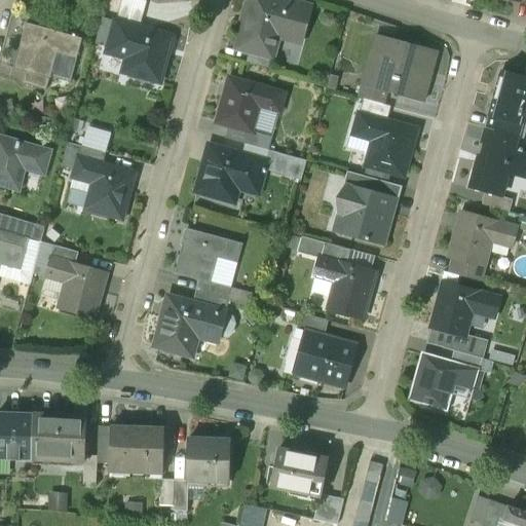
[(309,5),(289,0),(271,0),(269,8),(305,19),(309,5)]
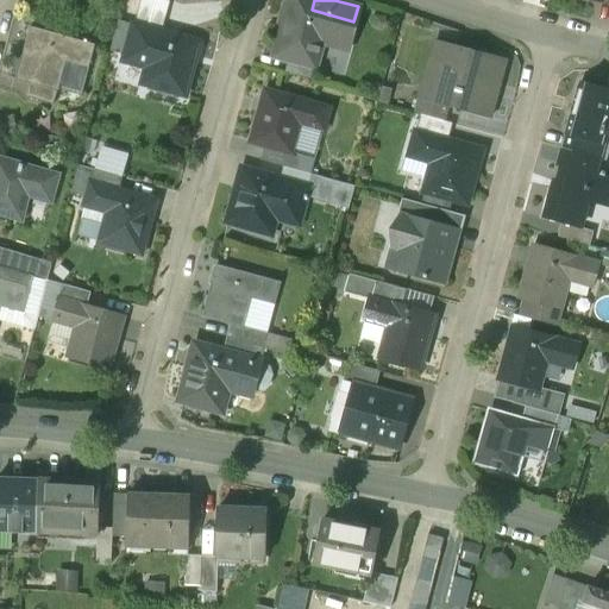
[(312,10),(284,2),(278,24),(283,25),(275,56),(289,60),(316,68),(318,66),(325,37),(347,43),(353,22),(312,10)]
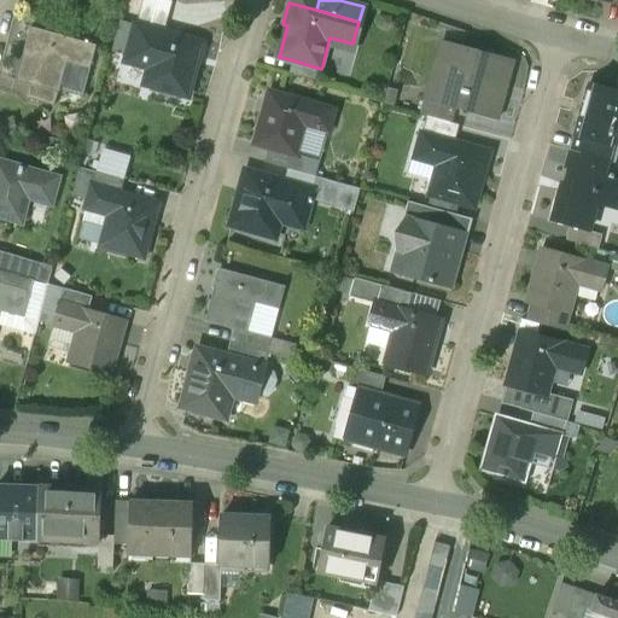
[(136,25),(121,22),(112,52),(128,56),(130,48),(136,25)]
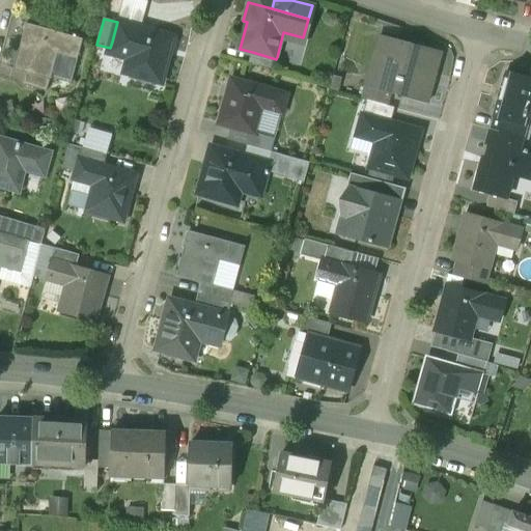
[(173,37),(117,22),(112,42),(132,47),(124,73),(161,82),(173,37)]
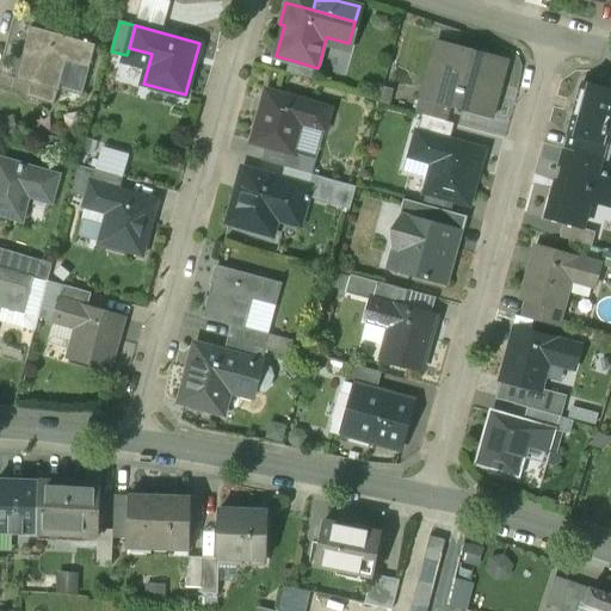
[(96,45),(30,28),(16,79),(30,82),(57,91),(66,61),(88,67),(96,45)]
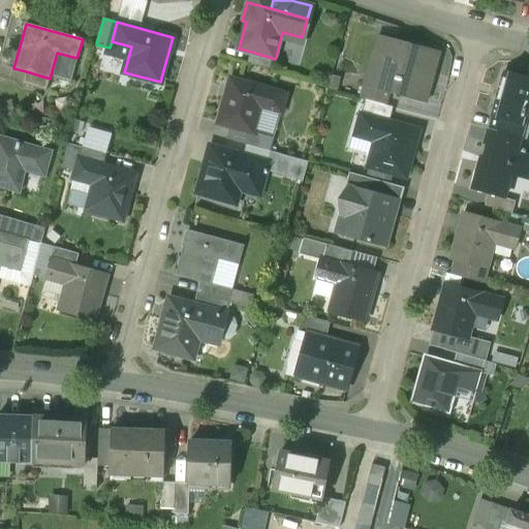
[(413,47),(385,38),(372,87),(371,87),(389,92),(425,102),(437,56),(413,49),(413,47)]
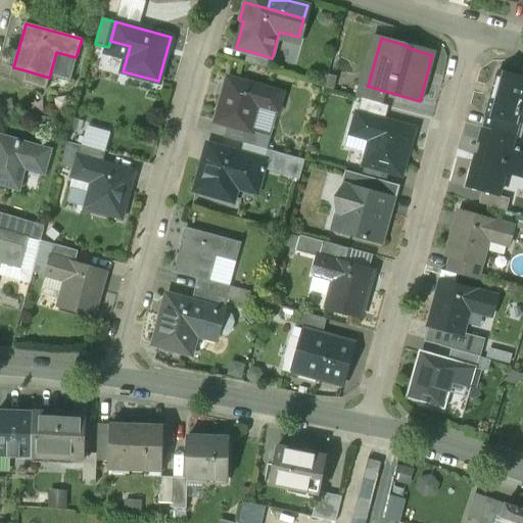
[(272,58),(248,51),(245,62),(270,68),(273,56),(272,58)]
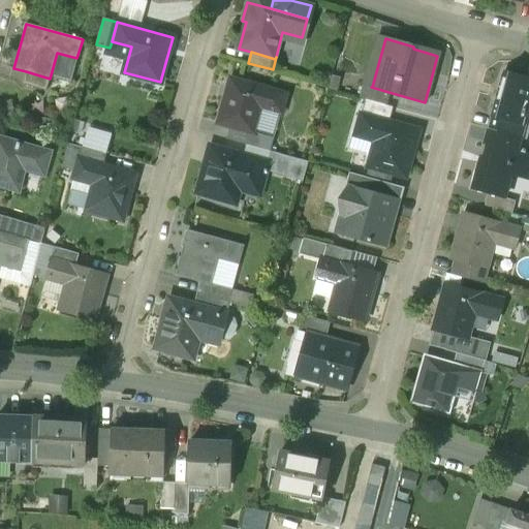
[(50,79),(26,71),(23,84),(47,90),(50,79)]
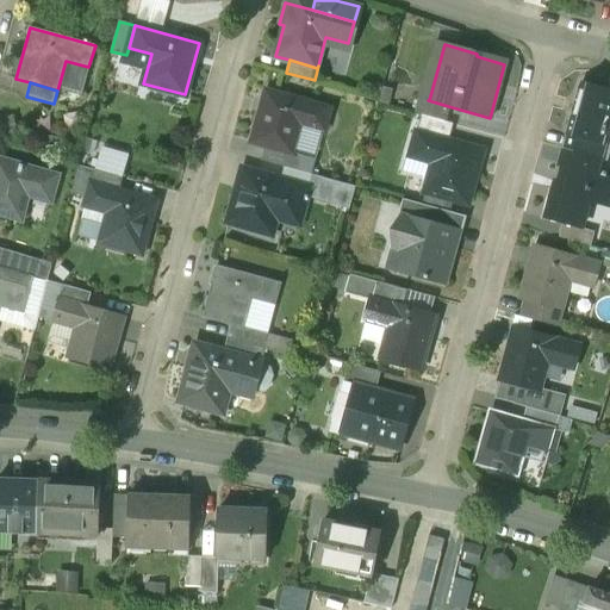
[(609,89),(584,82),(576,114),(571,113),(566,134),(570,135),(598,143),(599,142),(605,117),(609,117),(609,89)]
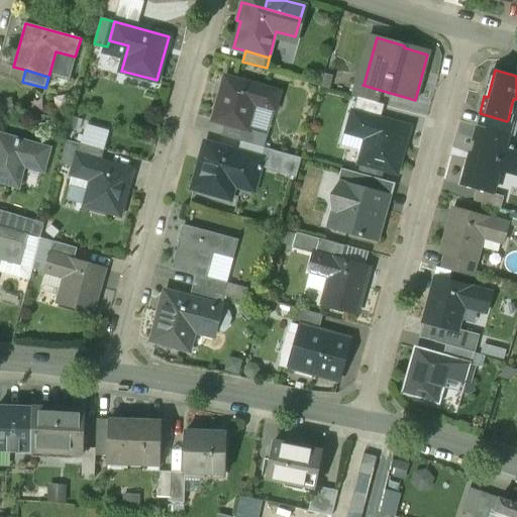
[(280,91),(225,76),(213,120),(224,123),(248,129),(254,104),(275,110),(280,91)]
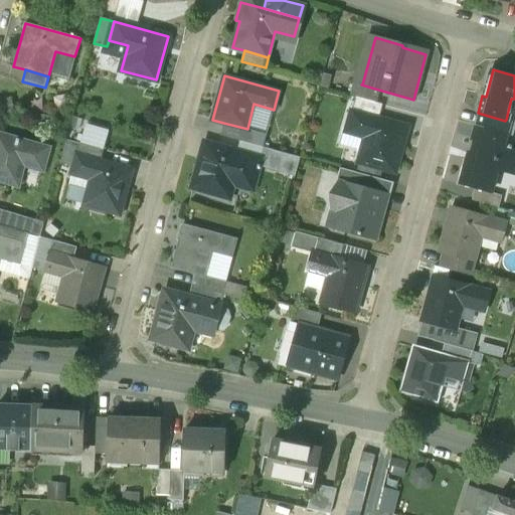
[(378,90),(361,84),(362,84),(355,82),(351,96),(375,102),(378,90)]
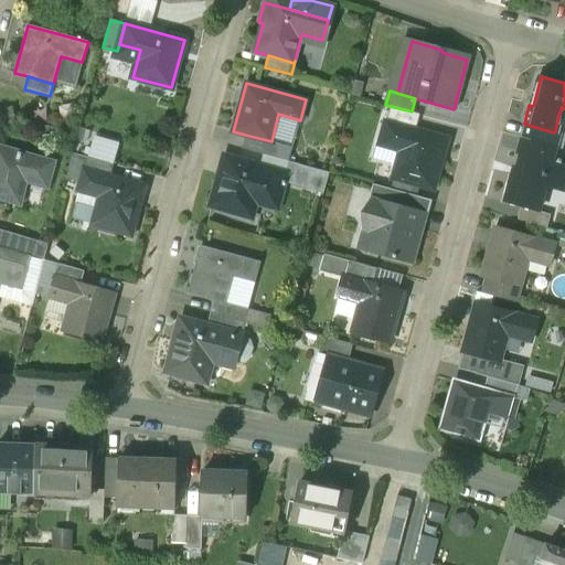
[(446,139),(386,123),(381,142),(402,149),(394,177),(419,183),(433,187),(446,139)]
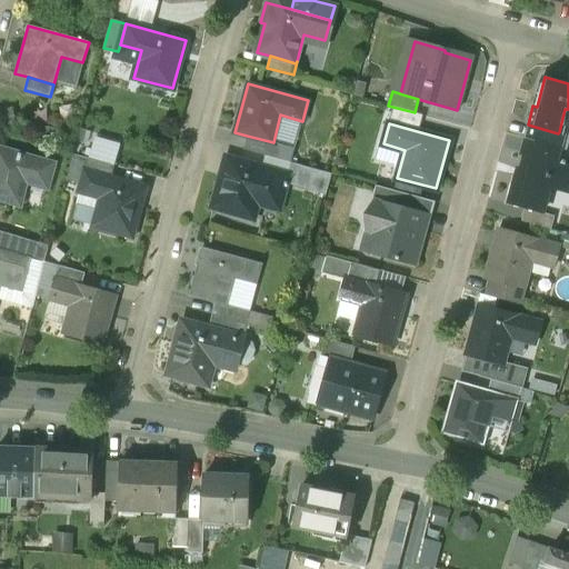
[(558,133),(531,126),(527,139),(553,147),(559,148),(562,133),(559,132),(558,133)]
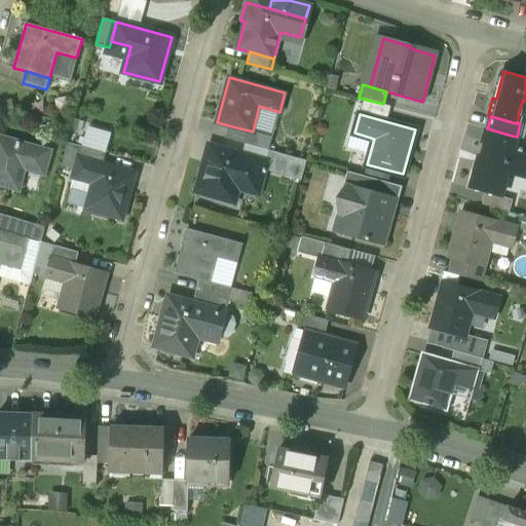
[(253,132),(228,125),(225,138),(245,143),(249,144),(253,132)]
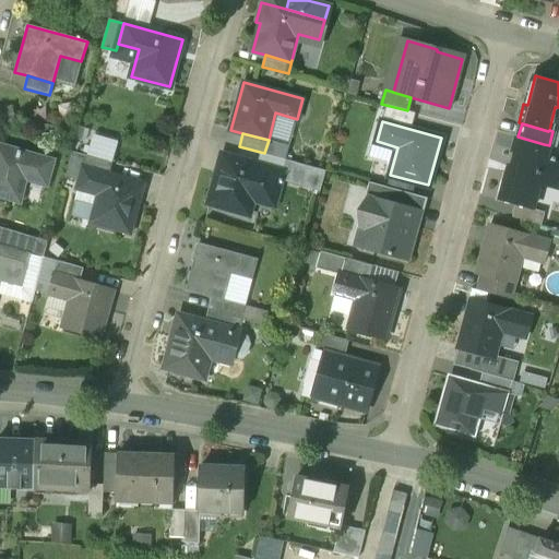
[(518,137),(516,137),(513,149),(540,156),(544,144),(518,137)]
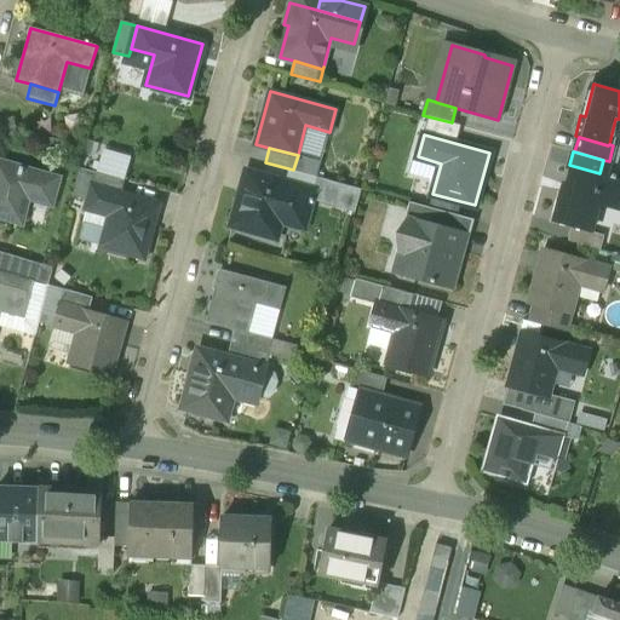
[(298,155),(293,170),(317,176),(320,177),(323,162),(298,155)]
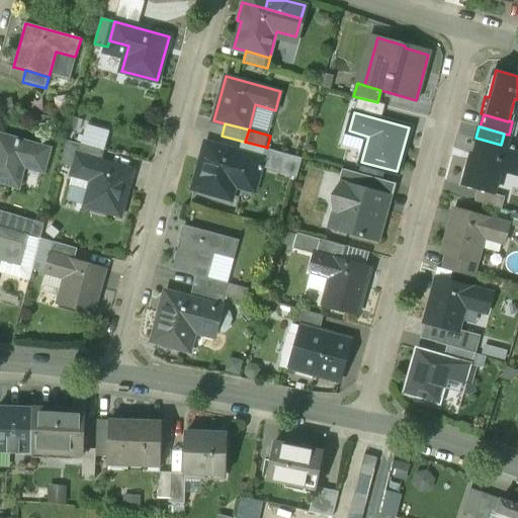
[(16,141),(0,136),(0,182),(17,188),(24,163),(45,168),(50,149),(16,140),(16,141)]
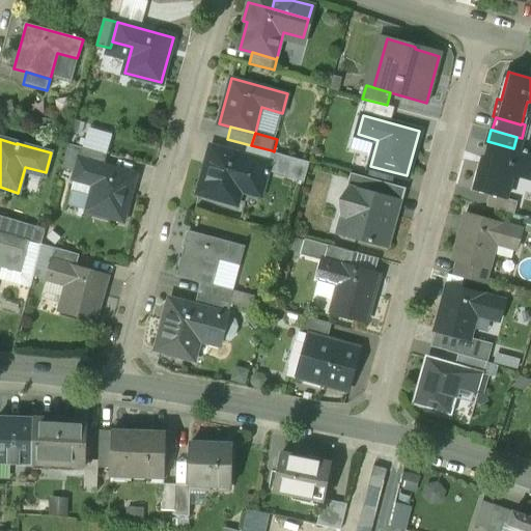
[(530,154),(513,148),(487,141),(487,143),(490,144),(483,164),(480,164),(473,189),(485,193),(505,198),(512,172),(530,177),(530,154)]
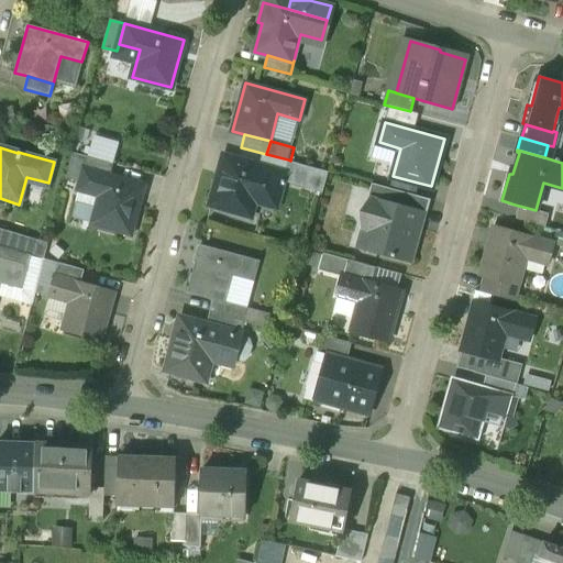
[(88,157),(74,153),(66,178),(80,183),(85,169),(88,157)]
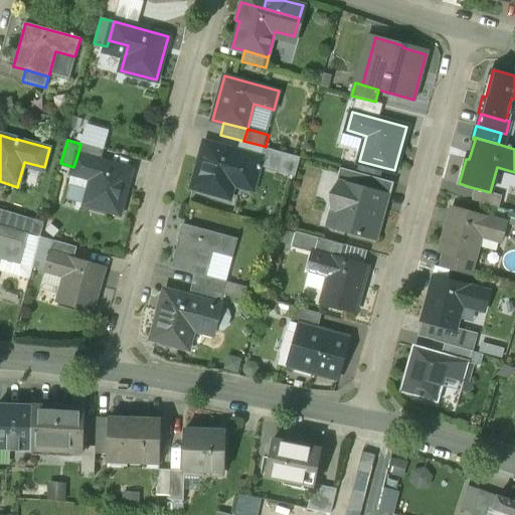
[(239,140),(236,152),(261,158),(264,146),(243,141),(239,140)]
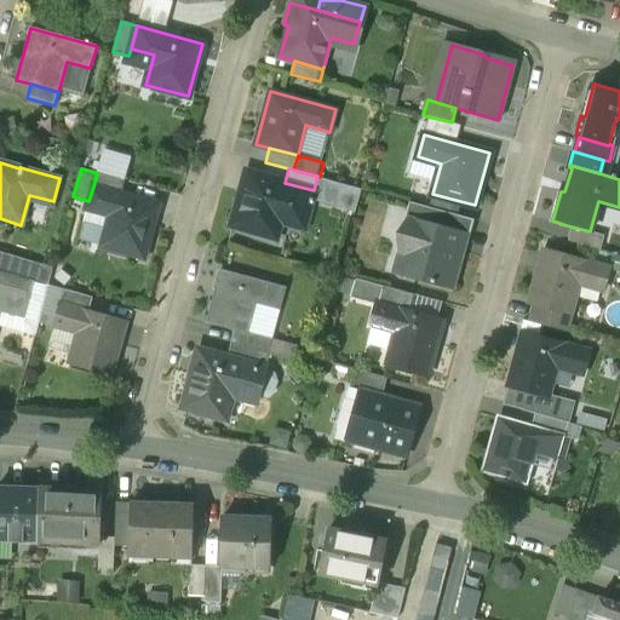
[(285,183),(247,172),(233,225),(275,236),(283,206),(308,212),(314,190),(285,183)]
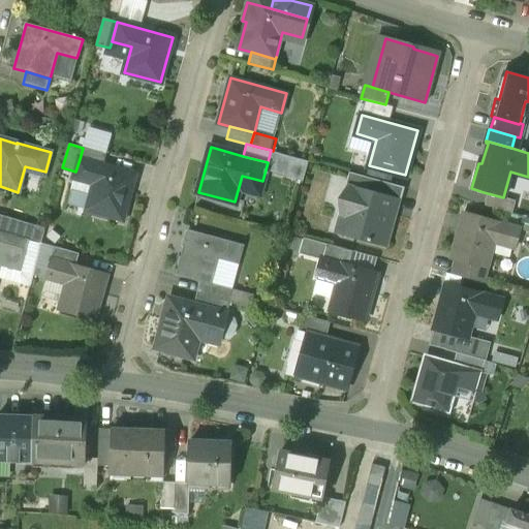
[(106,154),(83,148),(80,159),(103,165),(106,154)]
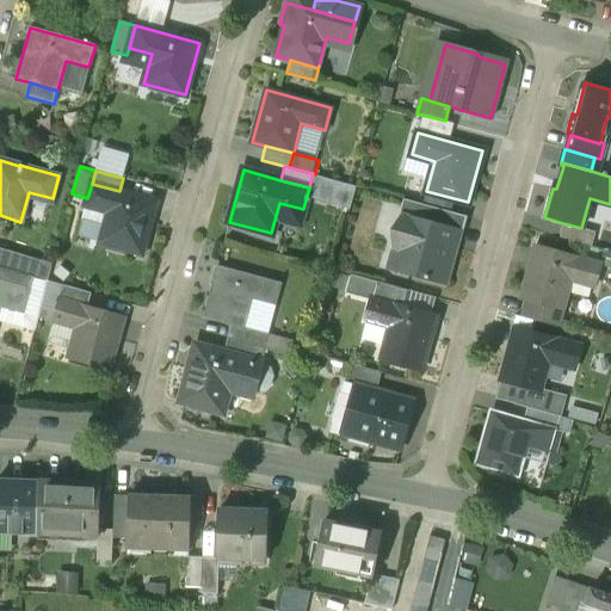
[(119,191),(92,184),(87,198),(85,205),(109,213),(105,226),(100,242),(141,253),(155,202),(119,191)]
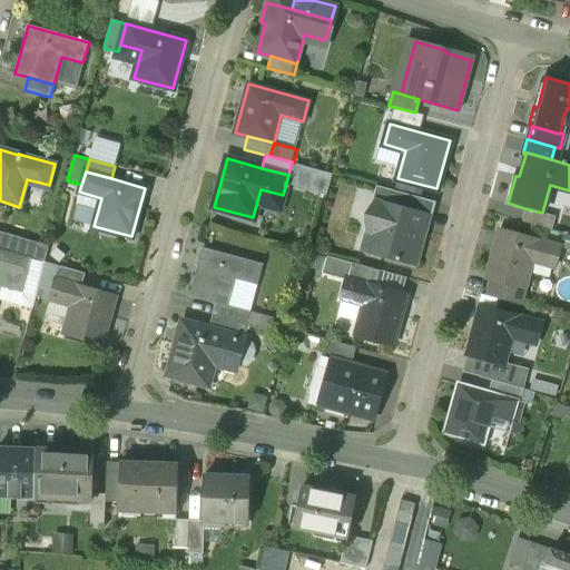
[(423,185),(397,178),(394,190),(420,197),(422,192),(423,185)]
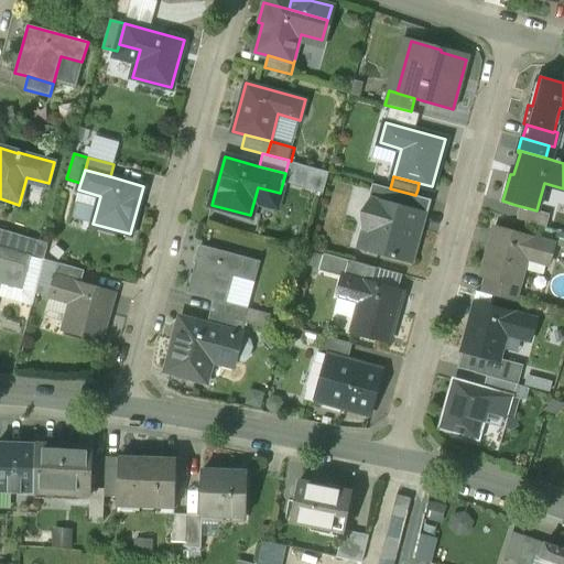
[(390,188),(375,184),(371,198),(376,199),(376,198),(421,210),(424,197),(415,195),(390,188)]
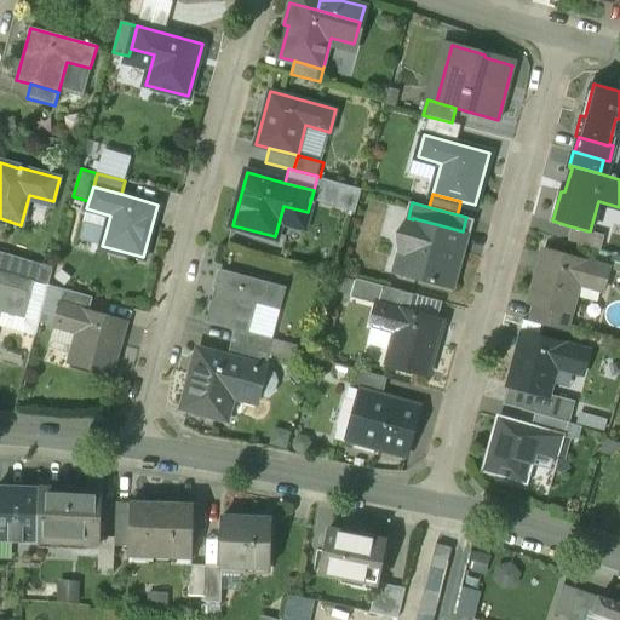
[(110,216),(86,208),(82,223),(107,229),(110,216)]
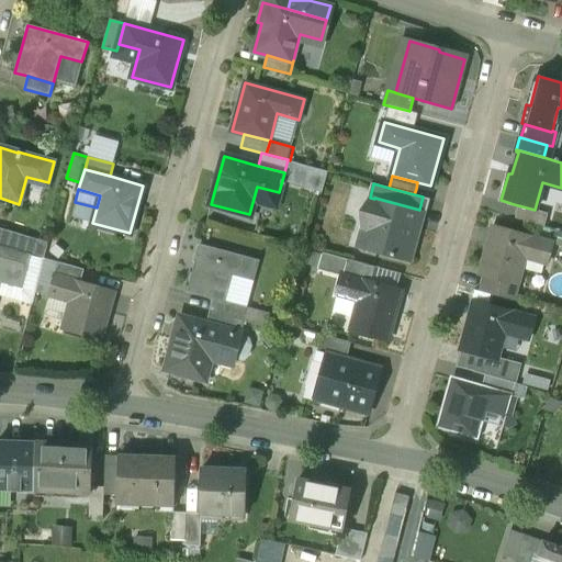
[(419,210),(374,198),(374,199),(360,248),(409,262),(416,240),(412,239),(419,210)]
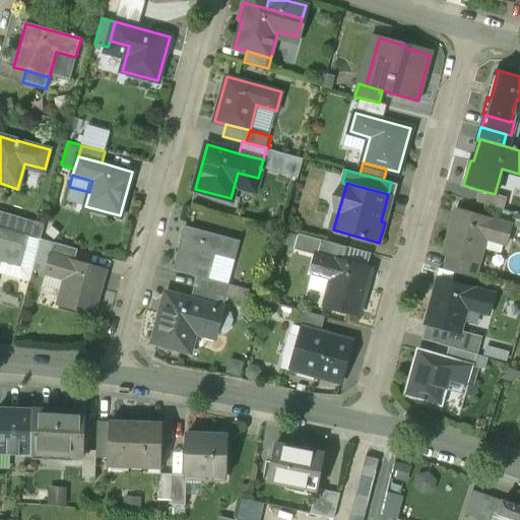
[(495,194),(475,189),(472,200),(503,208),(506,197),(495,194)]
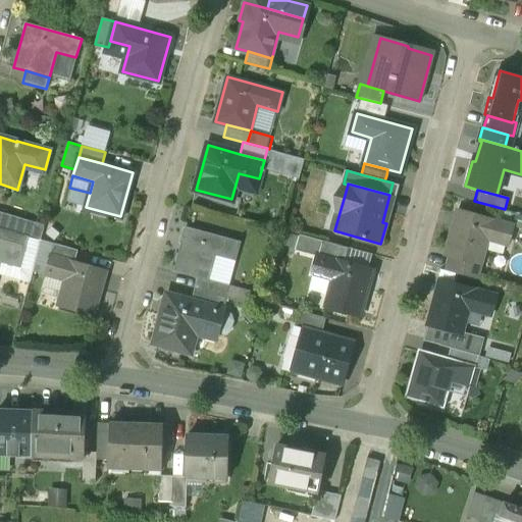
[(512,225),(457,210),(445,254),(451,256),(480,264),(487,239),(508,244),(512,225)]
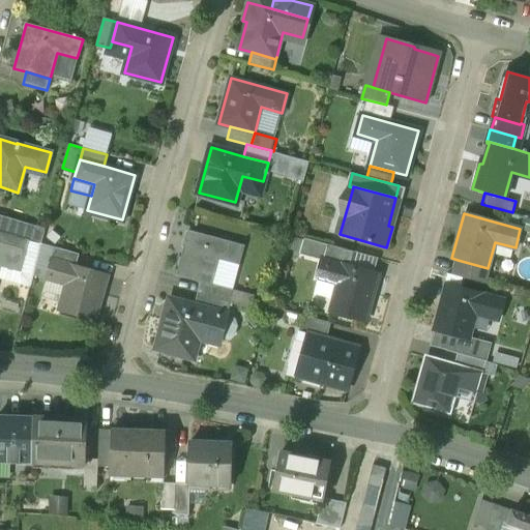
[(32,225),(0,216),(0,232),(27,240),(28,240),(32,225)]
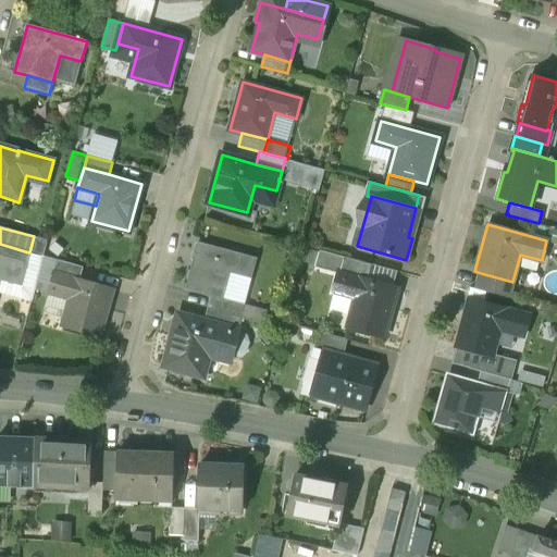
[(48,240),(34,236),(29,252),(44,257),(48,240)]
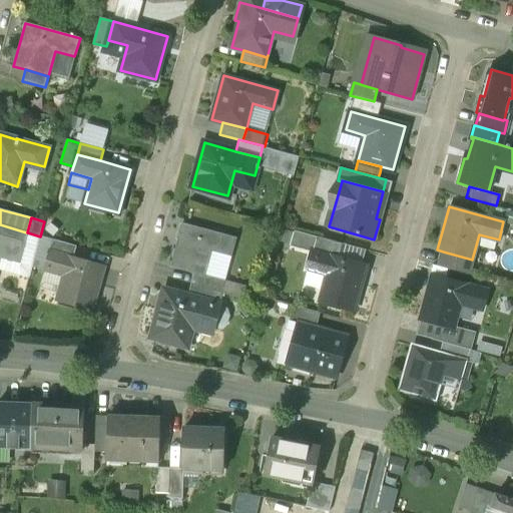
[(236,237),(182,222),(170,266),(199,274),(199,273),(205,275),(211,250),(231,255),(236,237)]
